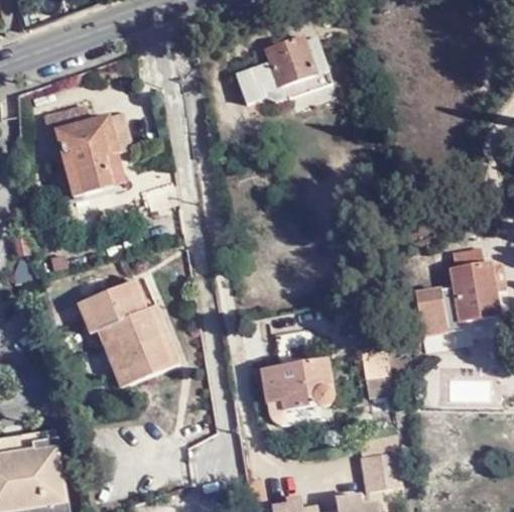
[(313,30),(300,35),(306,50),(318,46),(313,30)]
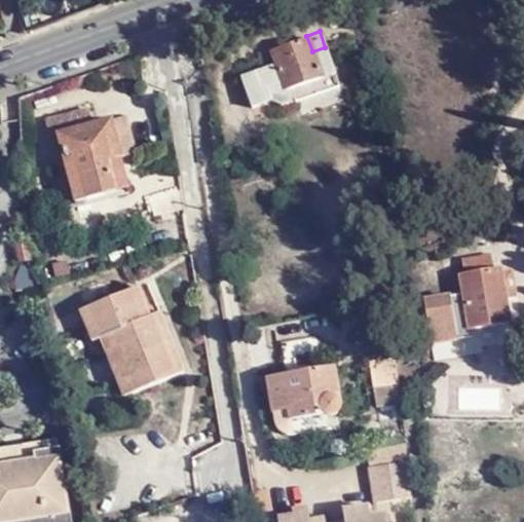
[(321,74),(312,51),(306,36),(306,35),(270,48),(273,61),(239,73),(250,104),(269,97),(264,83),(278,77),(283,88),(288,86),(321,74)]
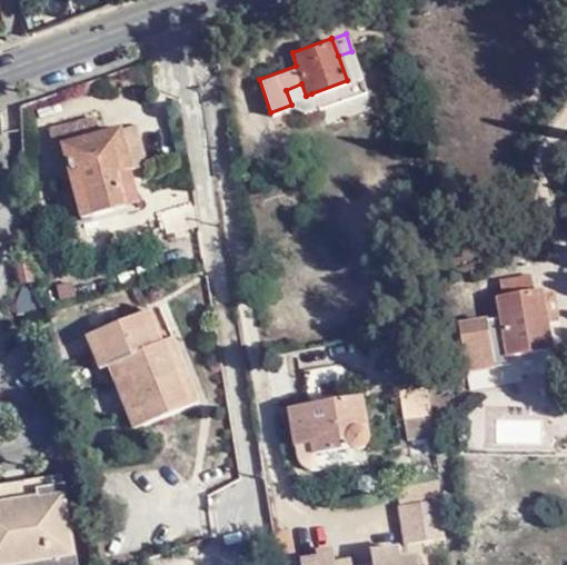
[(351,51),(338,56),(347,80),(361,75),(351,51)]
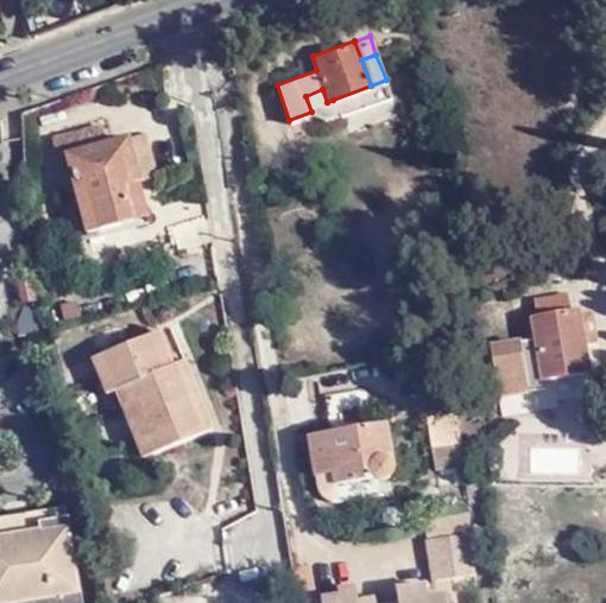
[(338,114),(333,100),(327,102),(322,89),(305,96),(311,112),(324,120),(338,114)]
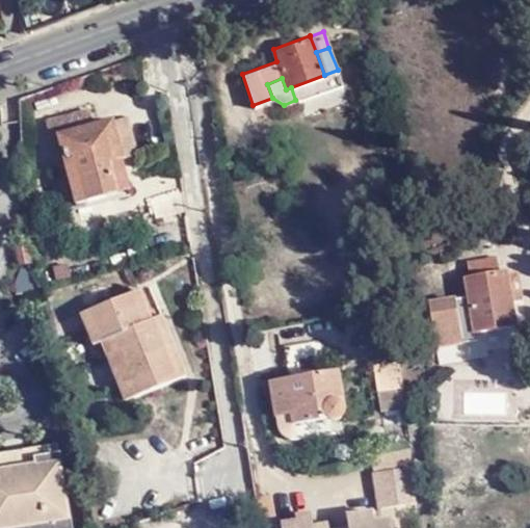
[(116,143),(131,140),(127,116),(93,125),(88,109),(45,121),(50,138),(58,136),(75,203),(116,193),(108,161),(121,159),(122,159),(116,143)]
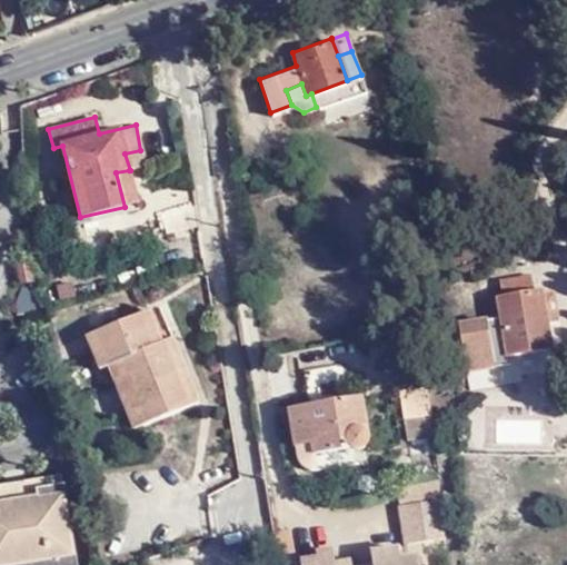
[(143,166),(140,150),(125,154),(130,170),(143,166)]
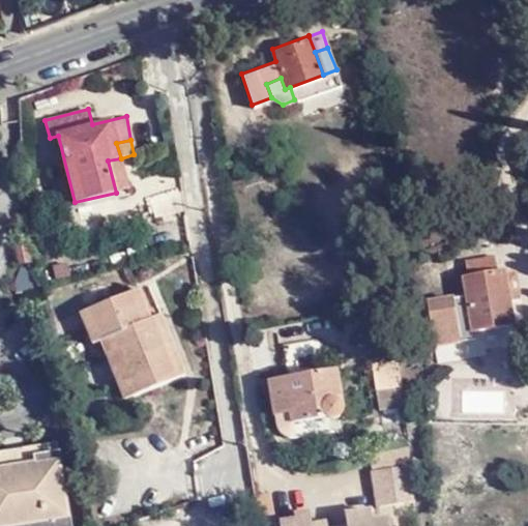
[(127,191),(120,158),(108,161),(116,193),(127,191)]
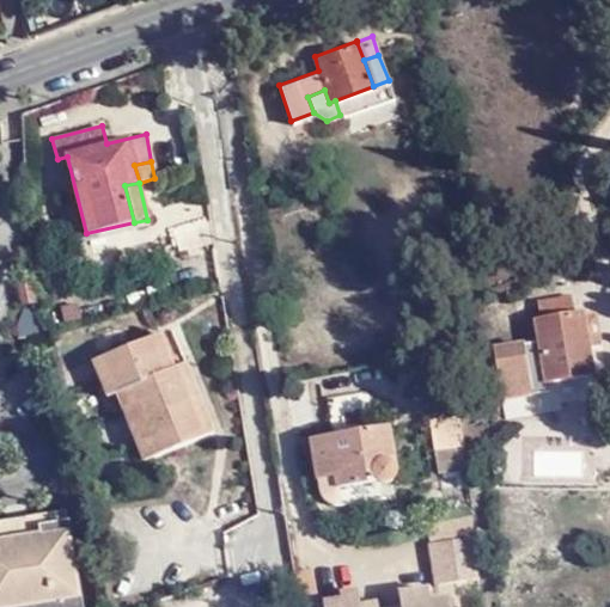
[(540,314),(573,311),(571,293),(536,296),(540,314)]
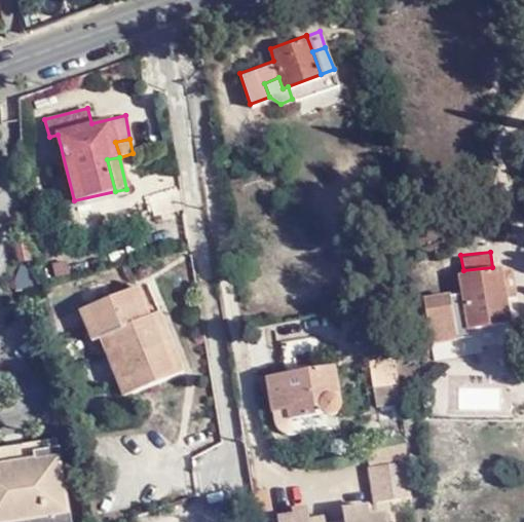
[(499,265),(492,267),(463,270),(458,271),(460,291),(465,326),(508,320),(499,265)]
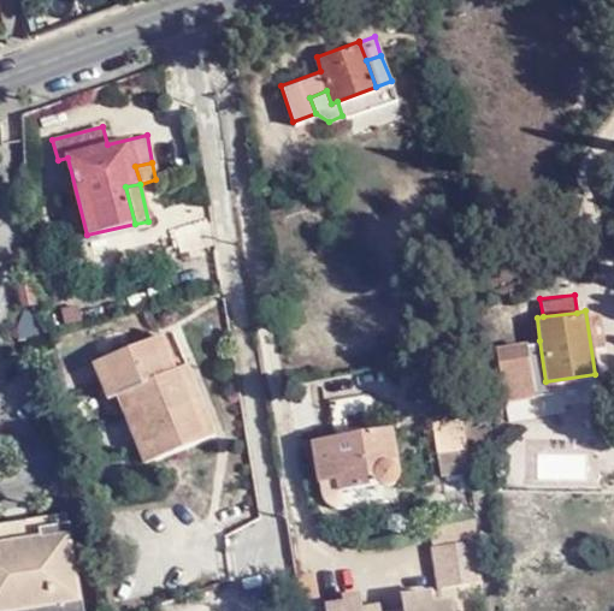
[(161,338),(99,363),(114,398),(129,392),(136,409),(160,461),(208,439),(177,372),(161,338)]
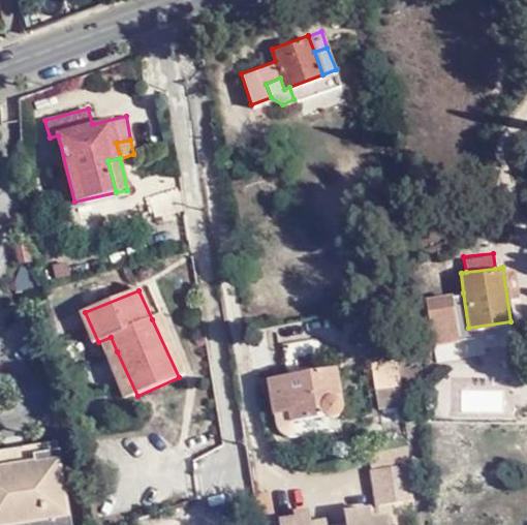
[(463,292),(424,297),(429,341),(469,336),(468,328),(463,292)]
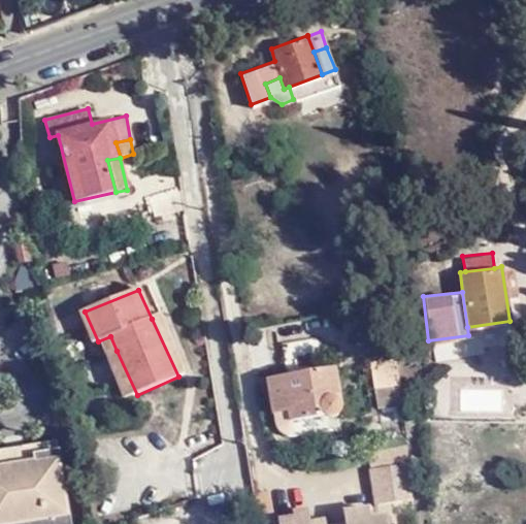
[(98,341),(85,312),(78,314),(91,345),(98,341)]
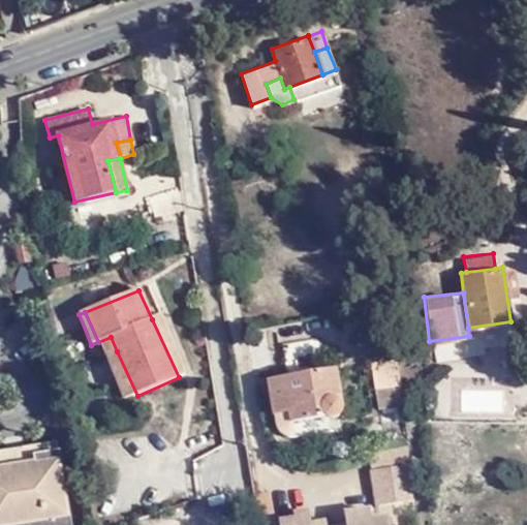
[(158,317),(152,319),(179,377),(185,375),(158,317)]
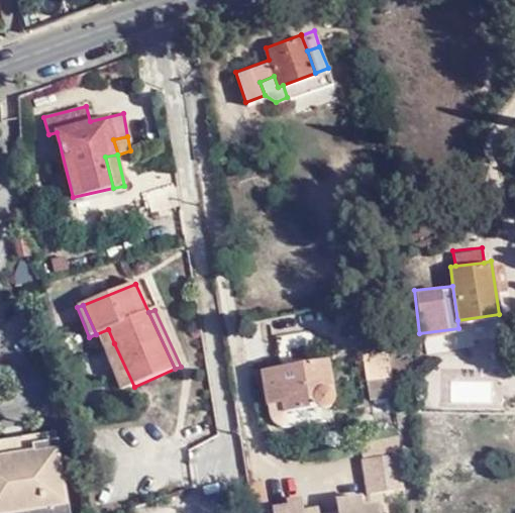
[(108,329),(96,334),(102,348),(114,343),(108,329)]
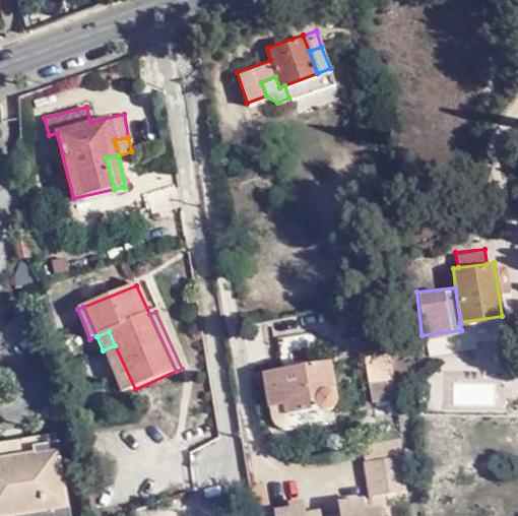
[(135,389),(115,345),(103,350),(122,394),(135,389)]
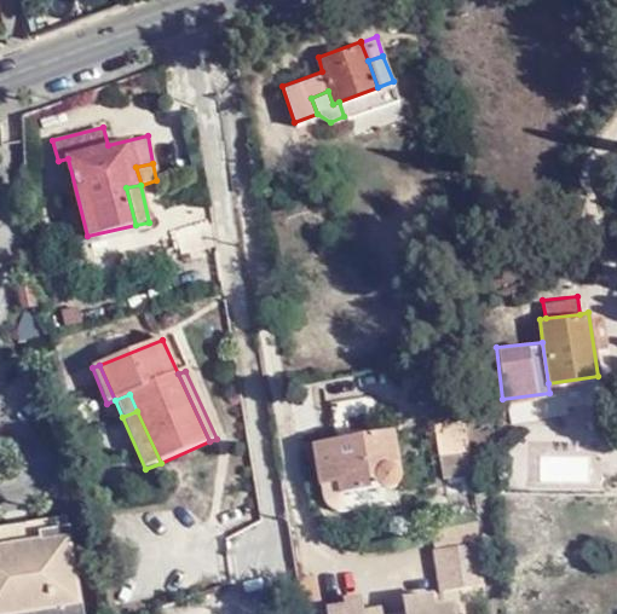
[(461,420),(434,424),(443,475),(471,473),(461,420)]
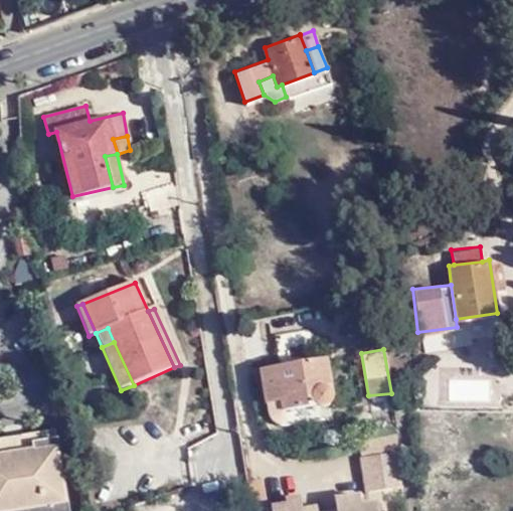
[(333,394),(326,355),(262,366),(268,400),(282,397),(285,408),(319,403),(322,404),(325,405),(328,404),(332,402),(333,398),(333,394)]
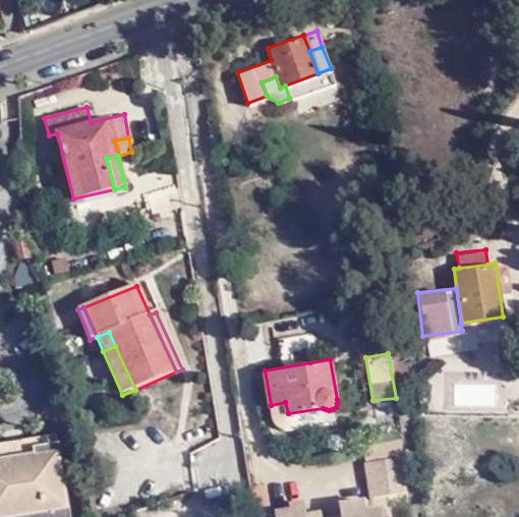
[(271,405),(274,424),(274,425),(277,428),(282,428),(285,428),(289,427),(288,413),(285,402),(271,405)]
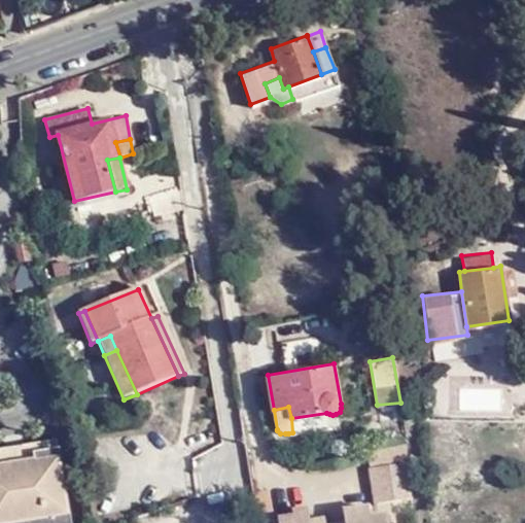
[(370,448),(369,450),(371,466),(409,462),(406,438),(381,444),(375,446),(370,448)]
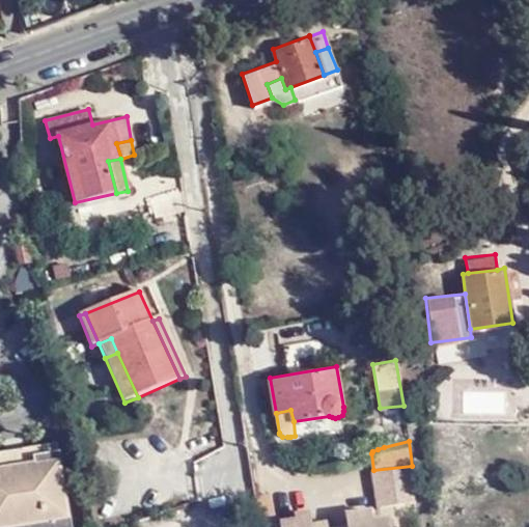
[(0,526),(32,526),(46,524),(46,526),(70,526),(50,445),(22,450),(25,468),(0,472),(0,526)]
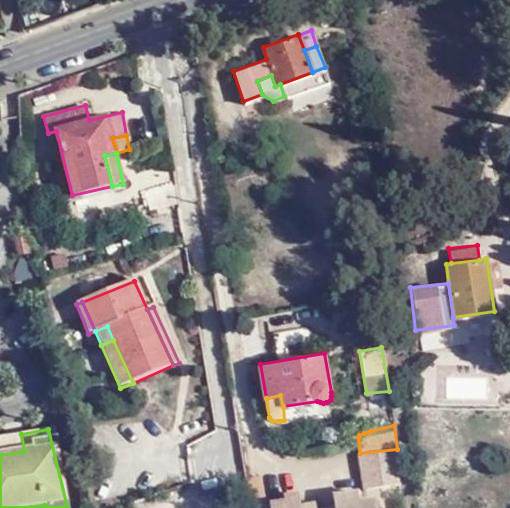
[(21,434),(0,438),(0,455),(24,451),(21,434)]
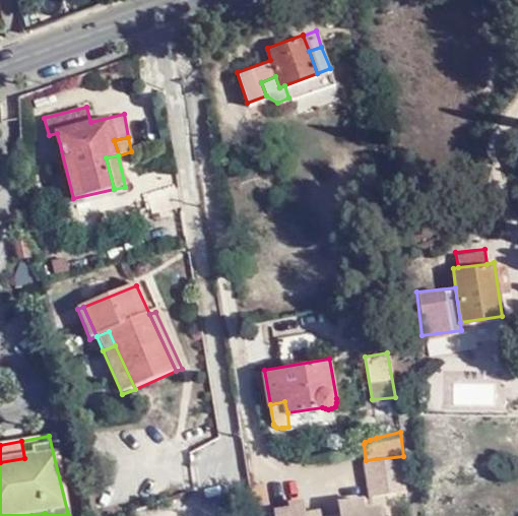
[(403,456),(366,460),(370,496),(407,492),(403,456)]
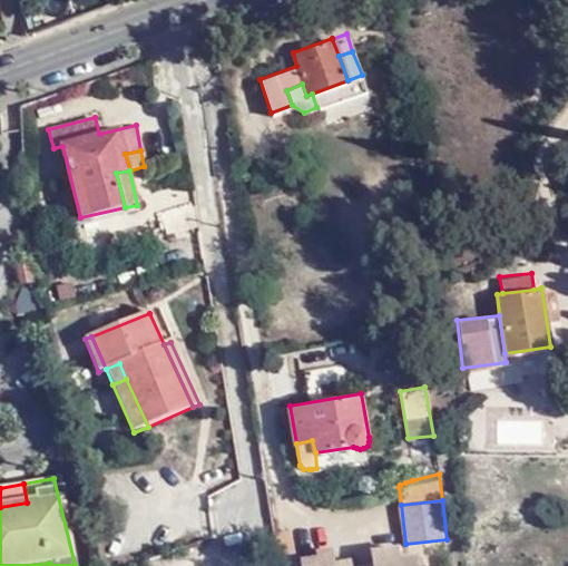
[(316,552),(301,553),(301,565),(420,565),(419,555),(401,556),(373,559),(373,563),(335,565),(333,544),(316,546),(316,552)]
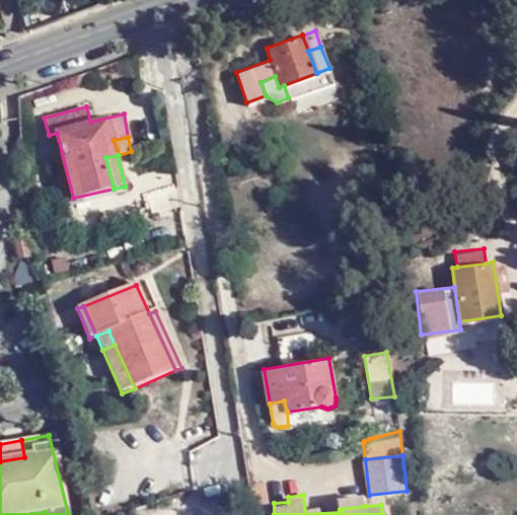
[(364,497),(339,499),(340,509),(365,506),(364,497)]
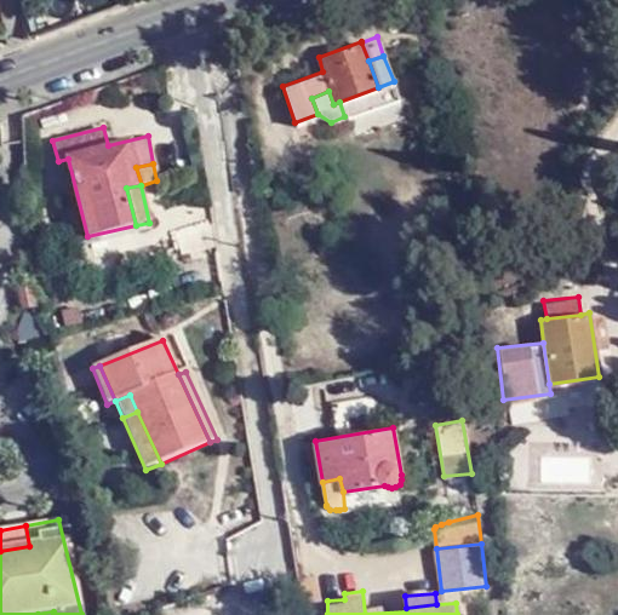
All buildings are outlined.
